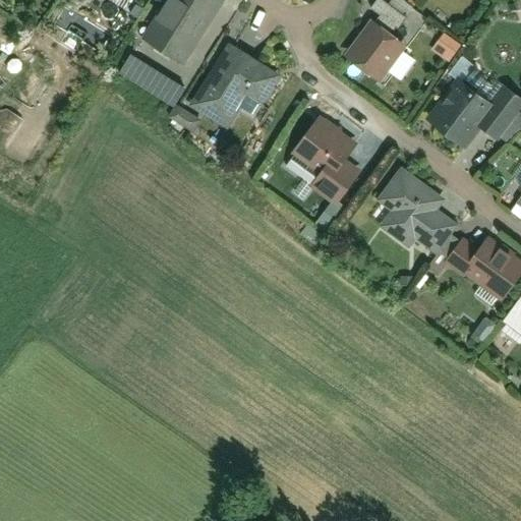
[(222,0),(165,0),(141,40),(185,65),(222,0)]
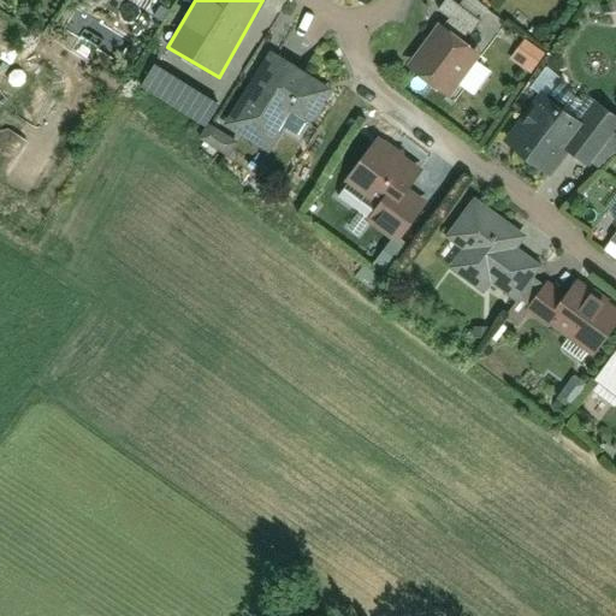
[(448,100),(485,52),(442,21),(402,67),(448,100)]
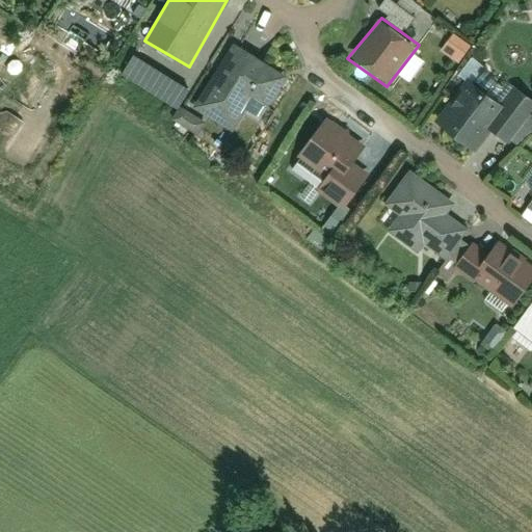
[(289,75),(232,42),(190,106),(233,130),(245,111),(263,122),(289,75)]
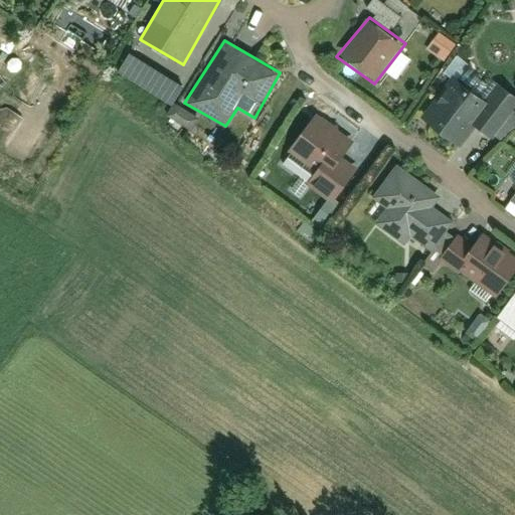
[(487,103),(453,77),(420,123),(458,148),(473,125),(500,143),(514,124),(514,101),(496,88),(487,103)]
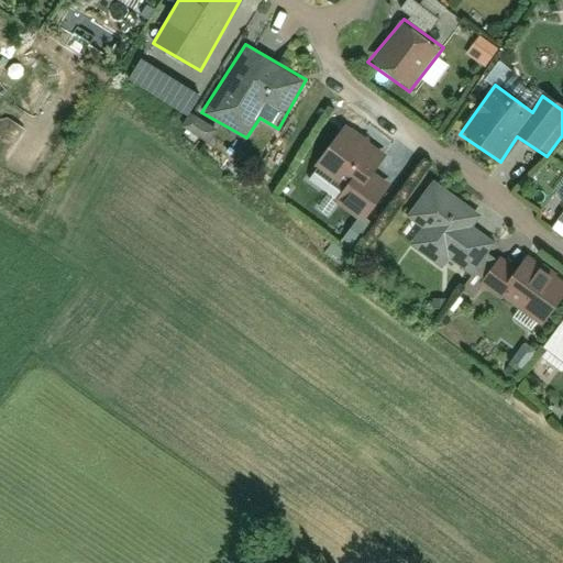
[(387,153),(346,124),(309,172),(340,192),(334,201),(363,220),(388,184),(374,173),(387,153)]
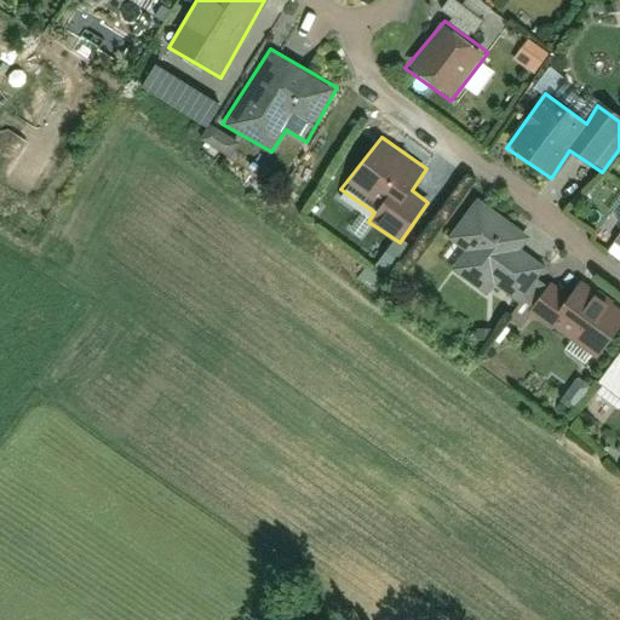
[(529,236),(474,196),(446,236),(463,248),(449,265),(488,291),(493,282),(517,298),(541,265),(520,252),(529,236)]
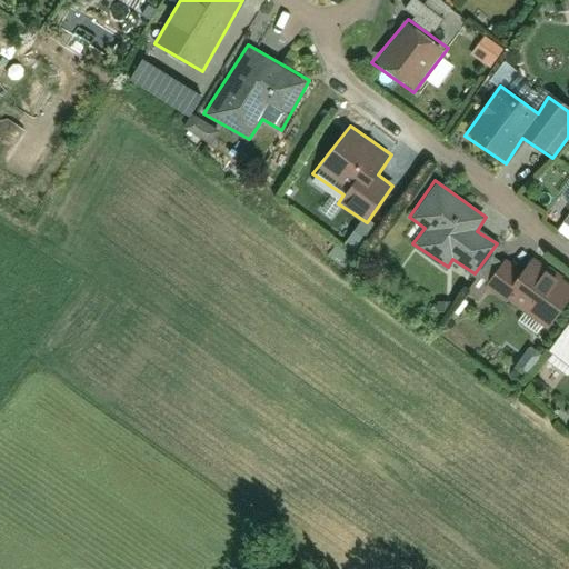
[(487,283),(548,327),(568,297),(568,296),(510,252),(487,283)]
